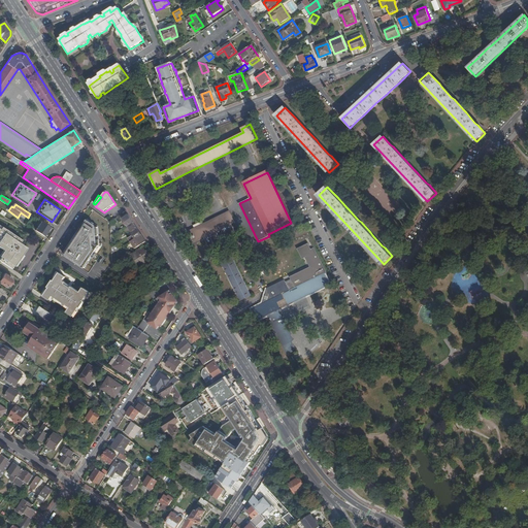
[(228,211),(217,218),(222,228),(233,223),(228,211)]
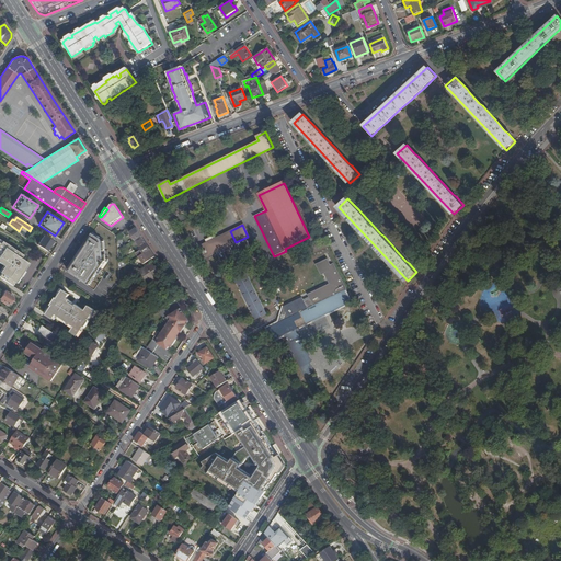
[(137,228),(130,231),(135,239),(141,235),(137,228)]
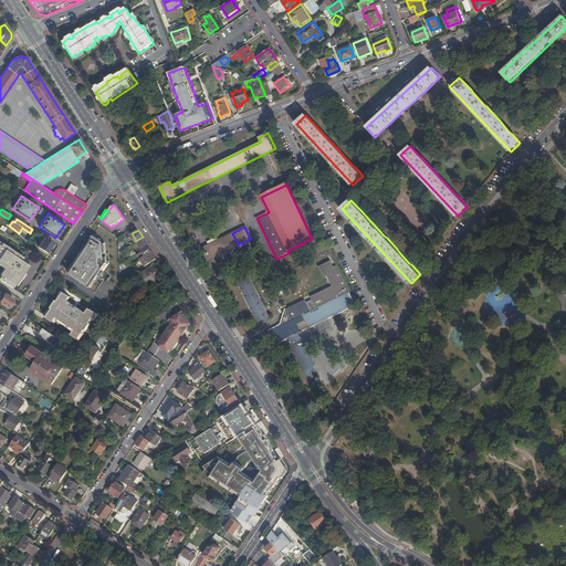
[(201,248),(208,260),(238,244),(232,233),(201,248)]
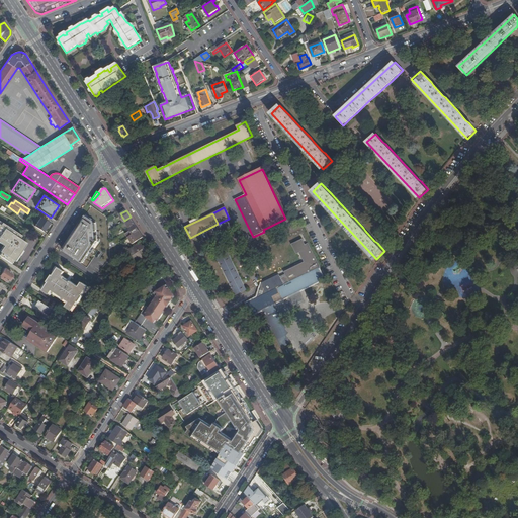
[(82,220),(68,243),(70,244),(65,251),(82,262),(86,255),(88,256),(98,241),(97,231),(94,231),(93,222),(86,217),(83,221),(82,220)]
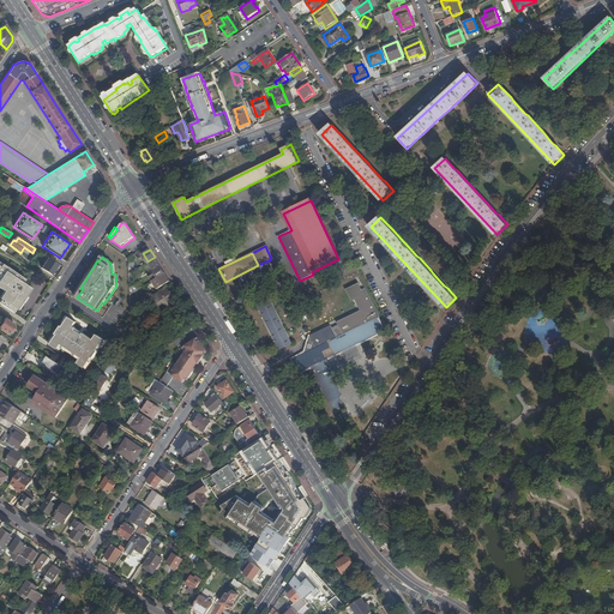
[(155,257),(148,262),(157,276),(164,272),(155,257)]
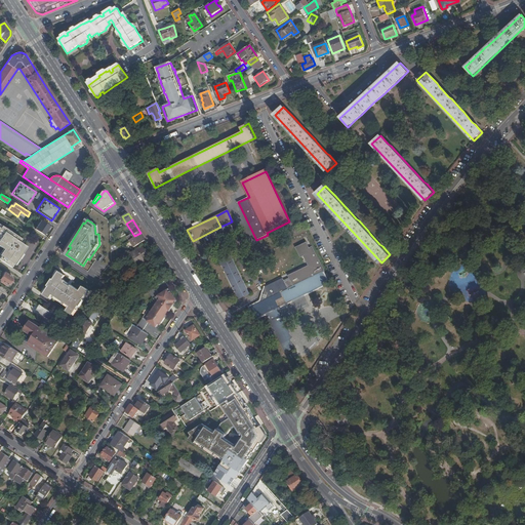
[(41,220),(35,229),(43,235),(49,226),(41,220)]
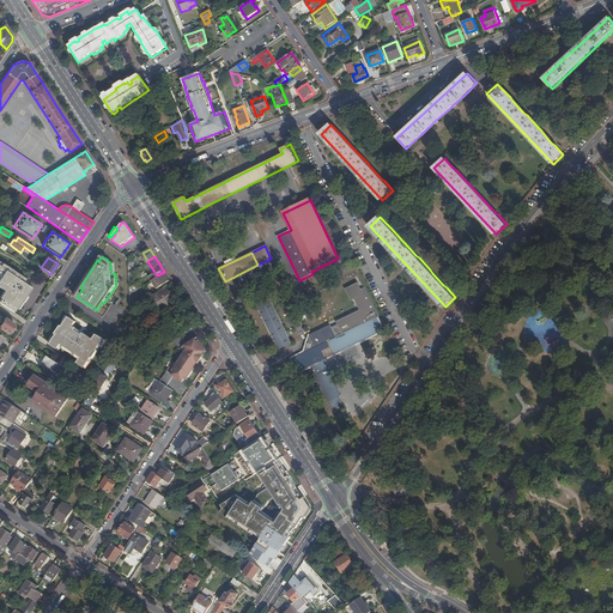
[(0,285),(2,287),(1,289),(4,290),(2,293),(4,295),(0,301),(0,303),(1,304),(13,313),(16,309),(17,309),(22,302),(20,301),(23,297),(24,298),(31,287),(24,281),(25,279),(13,271),(13,272),(7,268),(8,267),(2,263),(1,266),(0,265),(0,285)]
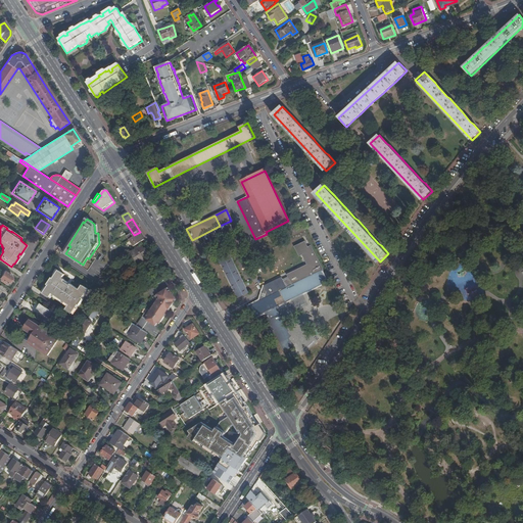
[(241,236),(240,237),(244,245),(248,243),(241,230),(238,232),(241,236)]
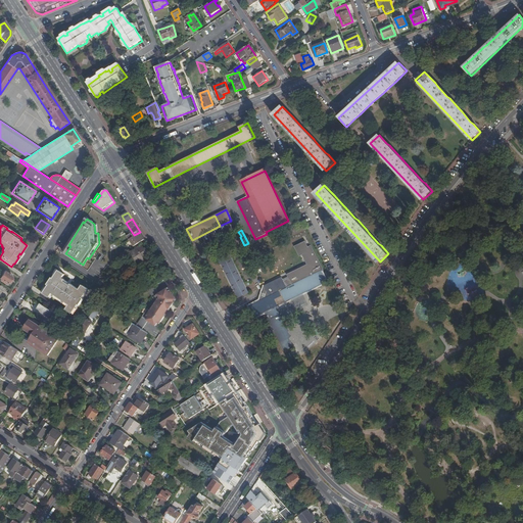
[(140,232),(134,235),(130,238),(133,243),(137,240),(139,243),(145,239),(140,232)]
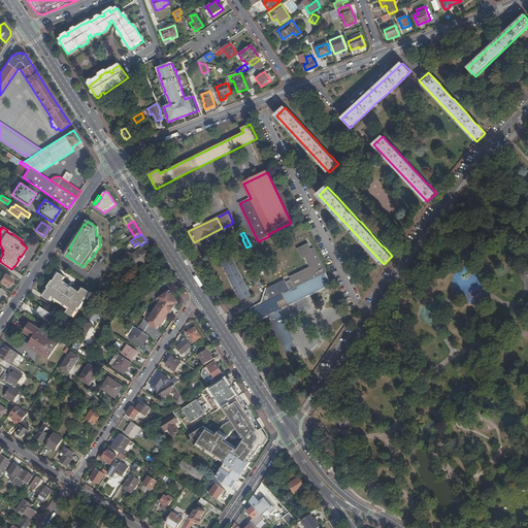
[(123,246),(120,242),(111,248),(112,251),(112,253),(123,246)]
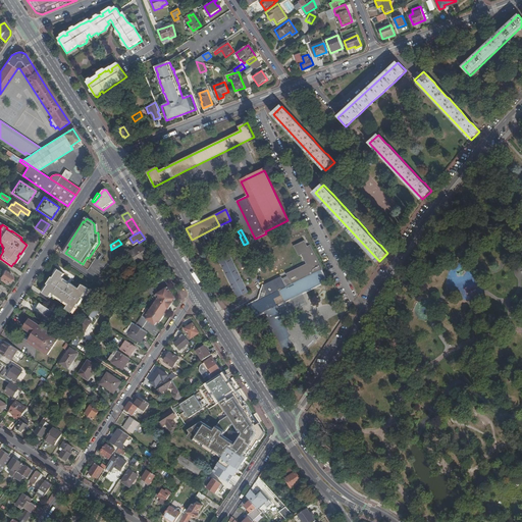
[(305,241),(294,246),(299,256),(302,255),(307,264),(286,274),(289,278),(282,281),(285,288),(320,270),(322,269),(310,246),(307,247),(305,241)]
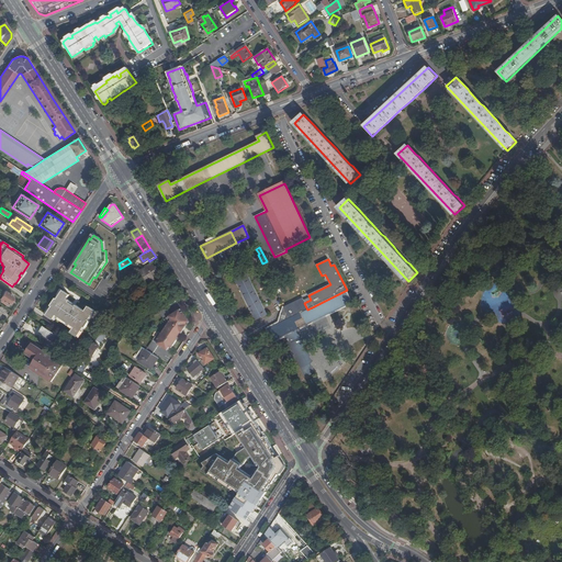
[(153,263),(141,271),(147,281),(149,284),(161,276),(153,263)]
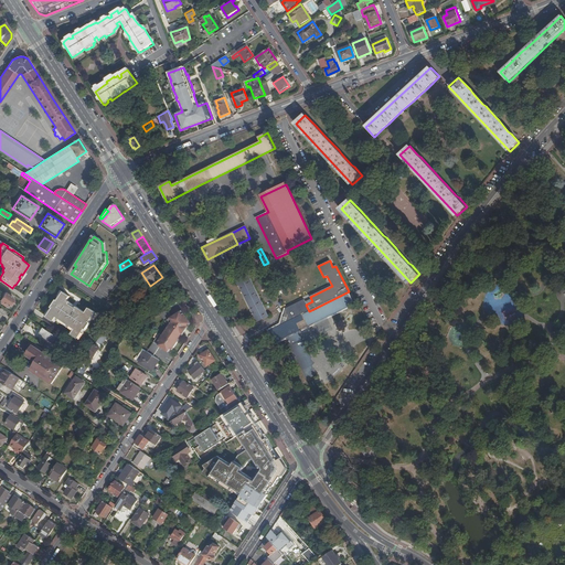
[(268,317),(247,275),(242,278),(236,280),(257,321),(268,317)]
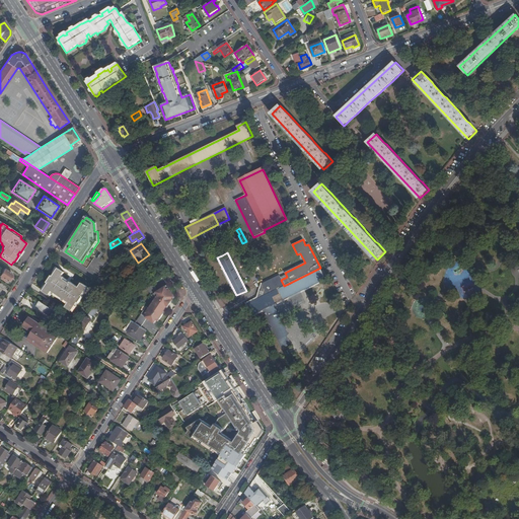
[(4,269),(2,272),(0,271),(0,278),(6,283),(12,275),(4,269)]
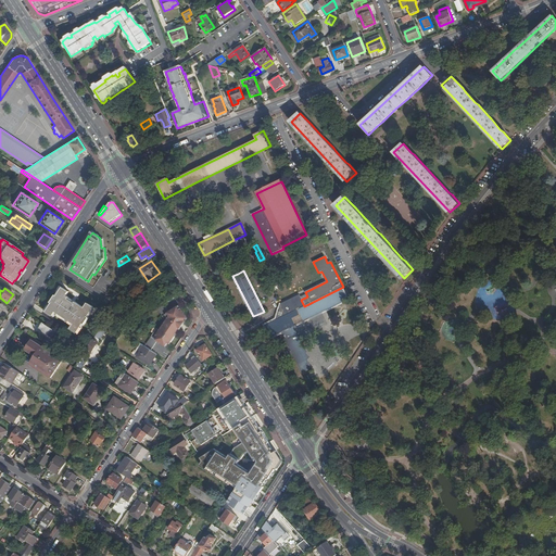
[(53,303),(51,306),(47,313),(53,317),(57,313),(75,325),(72,330),(78,335),(83,327),(85,325),(86,326),(90,318),(89,317),(91,314),(95,308),(89,304),(86,308),(77,303),(76,304),(68,300),(70,299),(67,297),(70,292),(63,288),(60,293),(58,297),(57,295),(51,303),(53,303)]
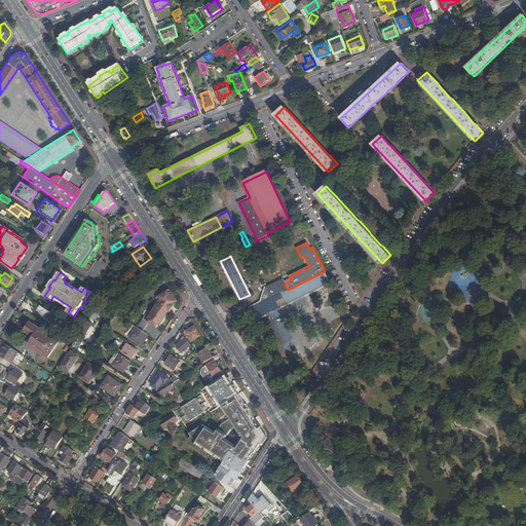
[(264,293),(267,293),(265,298),(263,297),(261,302),(251,308),(256,318),(266,313),(286,352),(294,348),(290,340),(292,339),(277,308),(289,303),(328,284),(323,272),(288,290),(285,284),(283,279),(266,288),(265,288),(264,293)]
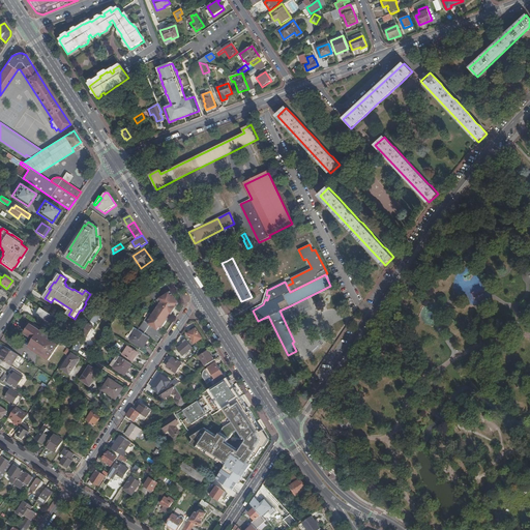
[(150,325),(160,331),(173,313),(171,312),(174,305),(176,307),(179,302),(171,291),(155,300),(158,305),(153,315),(150,313),(139,330),(145,333),(150,325)]
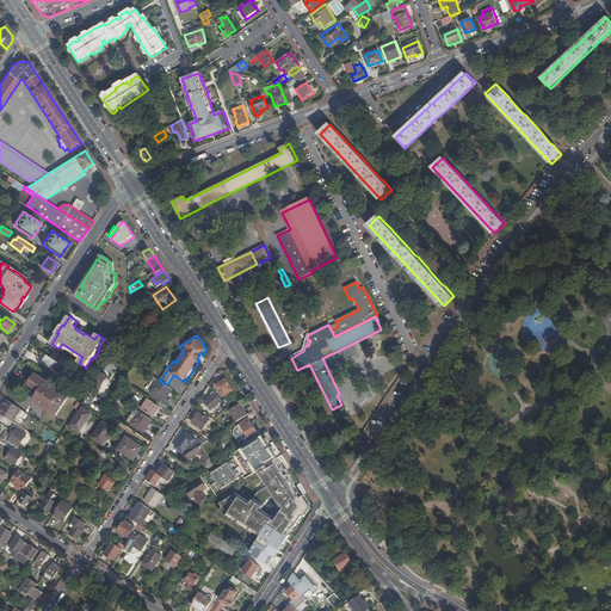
[(406,350),(399,352),(403,360),(409,358),(406,350)]
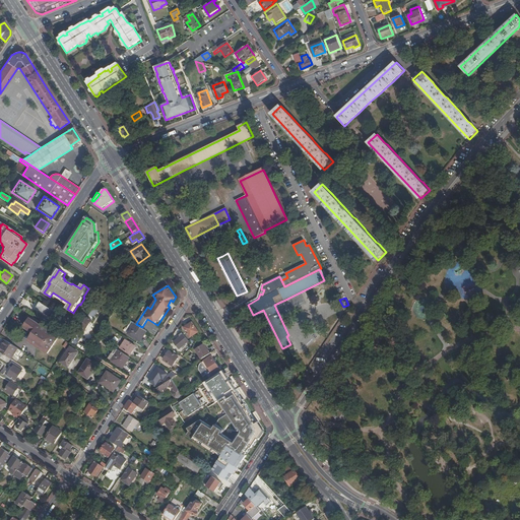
[(41,303),(37,308),(62,324),(65,318),(59,314),(59,315),(41,303)]
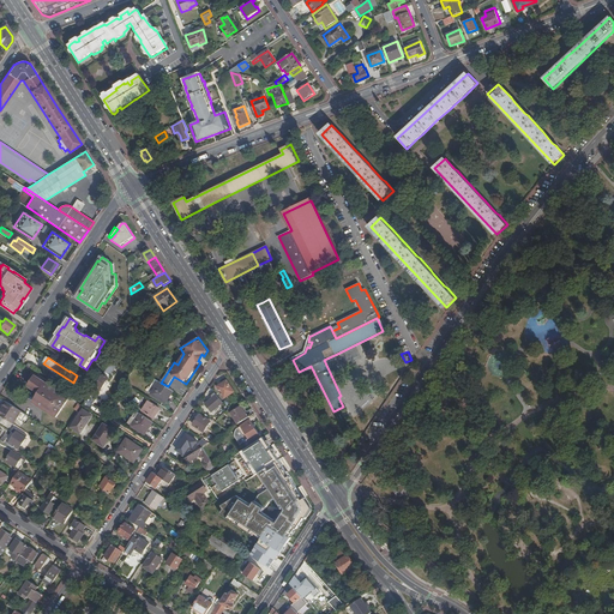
[(118,366),(112,362),(96,385),(102,389),(118,366)]
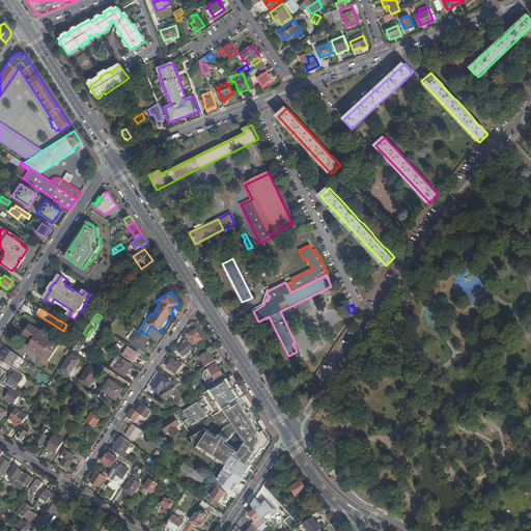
[(49,361),(60,344),(55,341),(53,345),(50,345),(44,340),(42,338),(45,334),(31,325),(25,333),(34,340),(29,347),(49,361)]
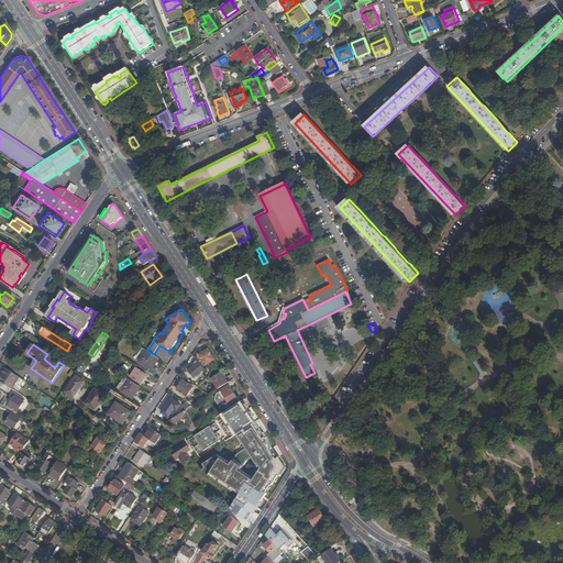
[(155,362),(156,363),(159,359),(154,354),(147,351),(143,348),(136,360),(151,368),(155,362)]
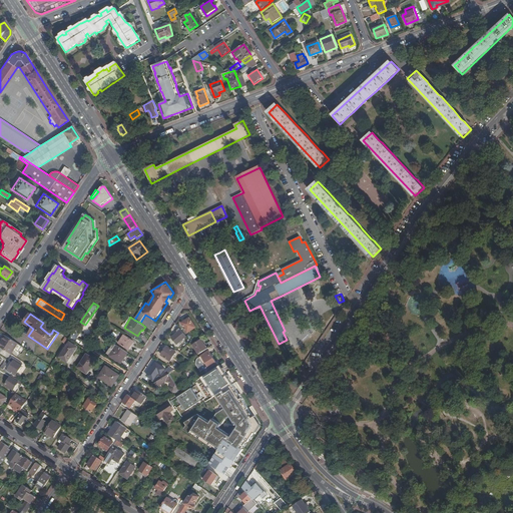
[(188,332),(195,327),(190,317),(182,322),(188,332)]
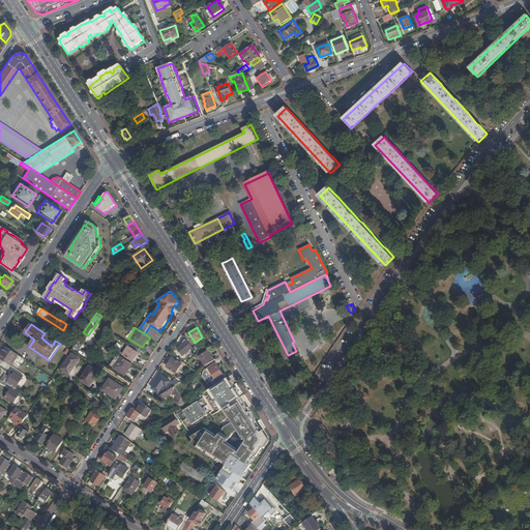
[(45,333),(41,337),(43,340),(50,345),(53,345),(55,341),(45,333)]
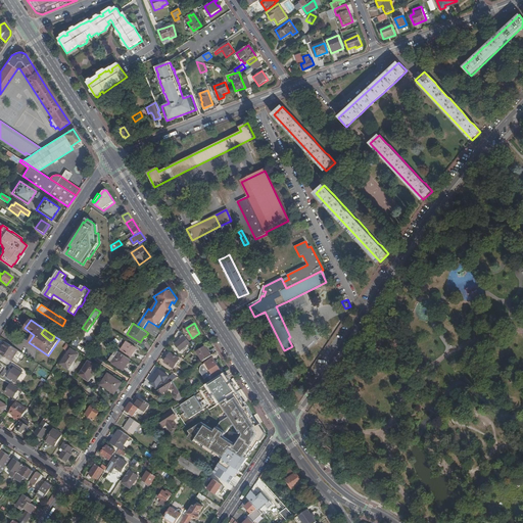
[(78,334),(74,341),(70,345),(78,349),(84,338),(78,334)]
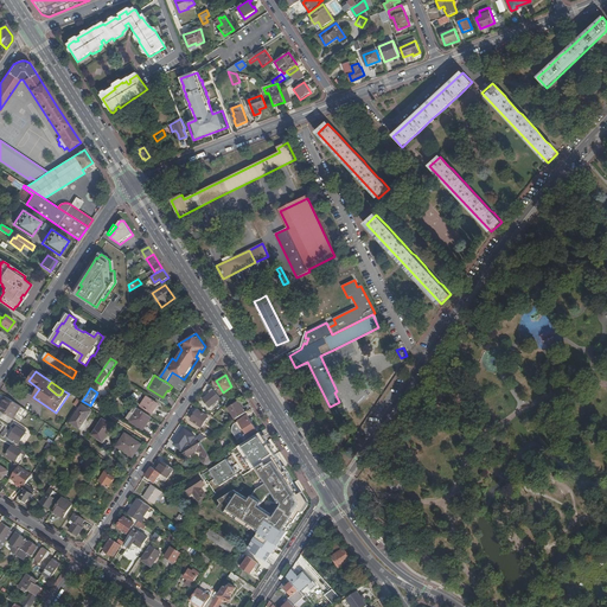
[(204,400),(210,407),(221,397),(215,390),(211,393),(204,400)]
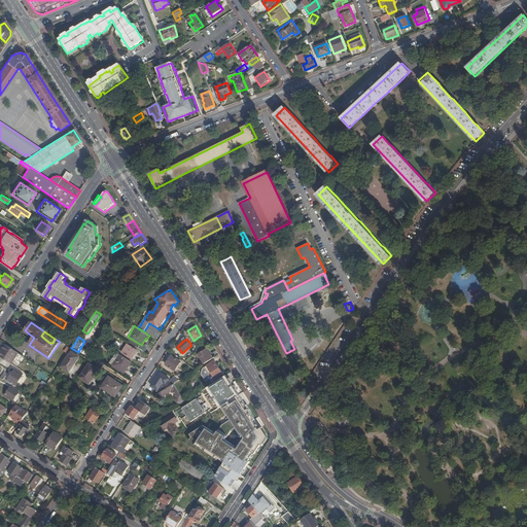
[(23,355),(5,344),(0,352),(0,355),(3,358),(11,363),(14,359),(19,361),(23,355)]
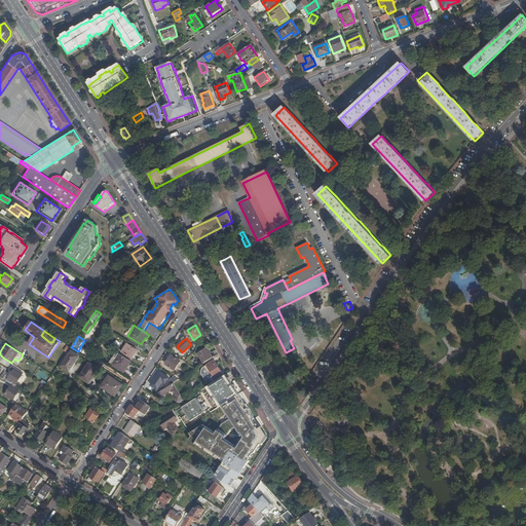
[(132,358),(137,350),(127,344),(122,351),(132,358)]
